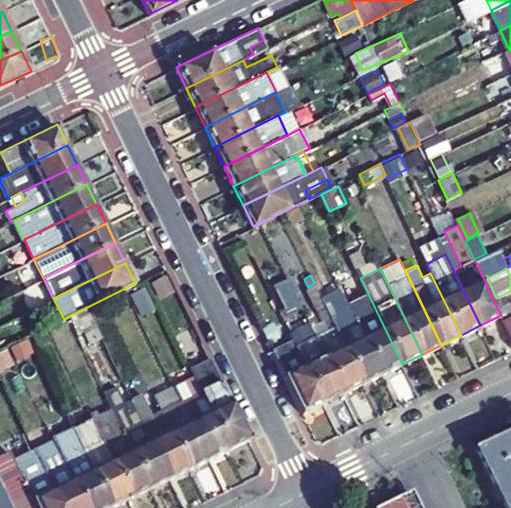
[(296,295),(287,276),(273,282),(283,302),(288,299),(296,295)]
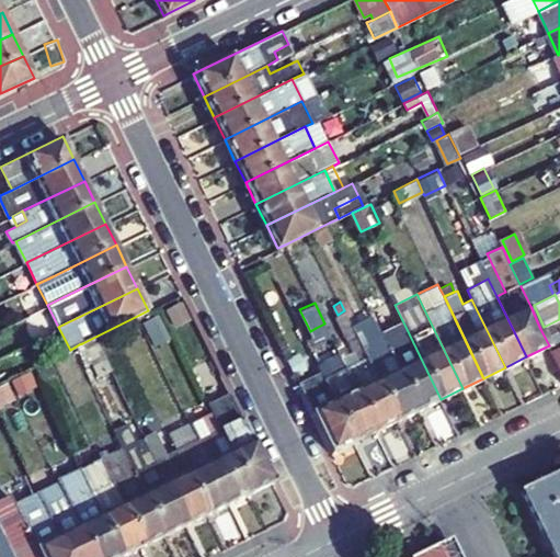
[(441,399),(406,327),(398,330),(395,325),(387,307),(373,314),(385,338),(419,409),(441,399)]
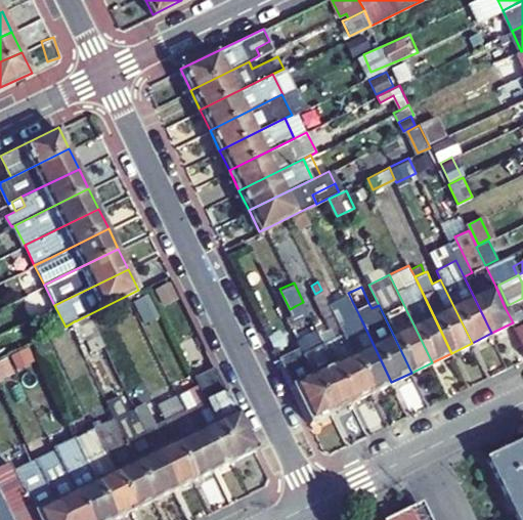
[(372,392),(329,305),(321,290),(315,294),(313,294),(321,312),(323,311),(327,316),(324,316),(331,328),(335,337),(322,343),(351,402),(372,392)]
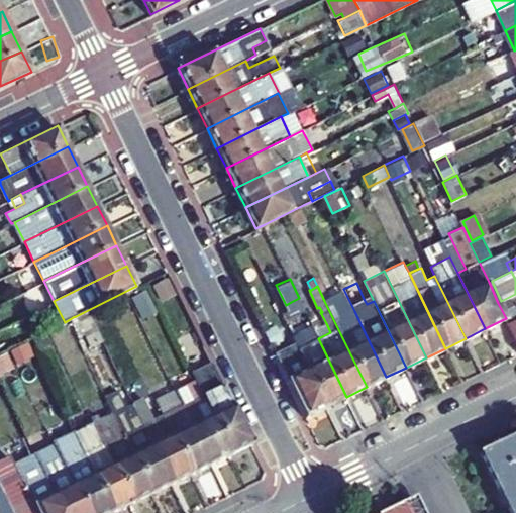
[(386,377),(354,311),(348,314),(338,294),(324,301),(367,387),(386,377)]
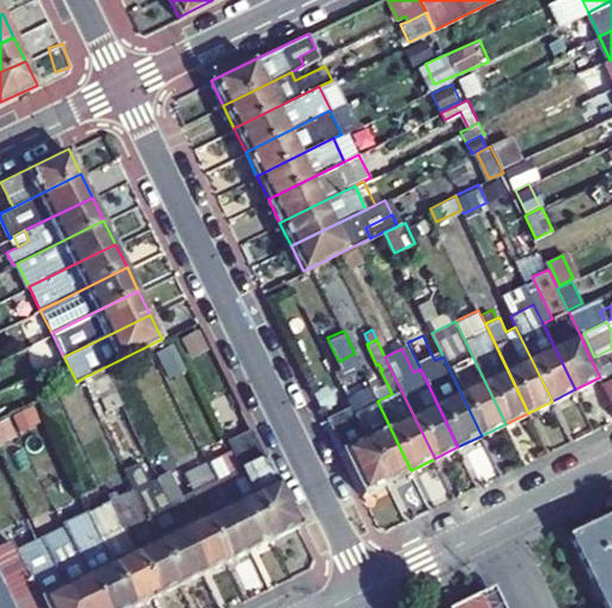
[(443,357),(440,350),(431,354),(435,360),(443,357)]
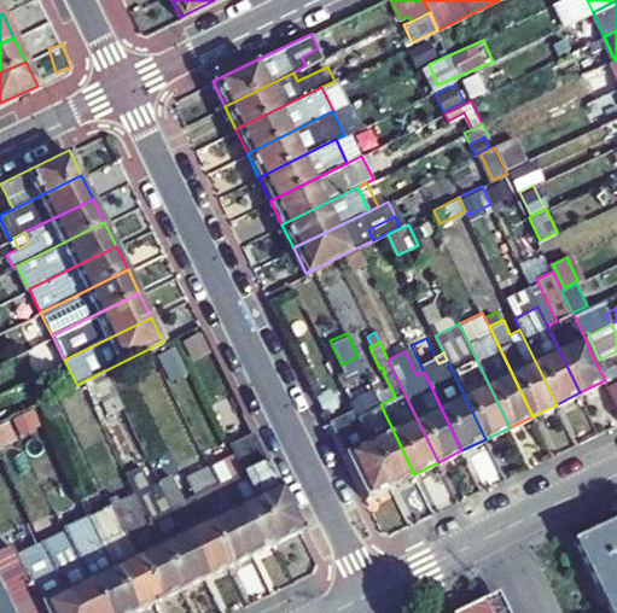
[(368,380),(358,356),(348,361),(360,384),(368,380)]
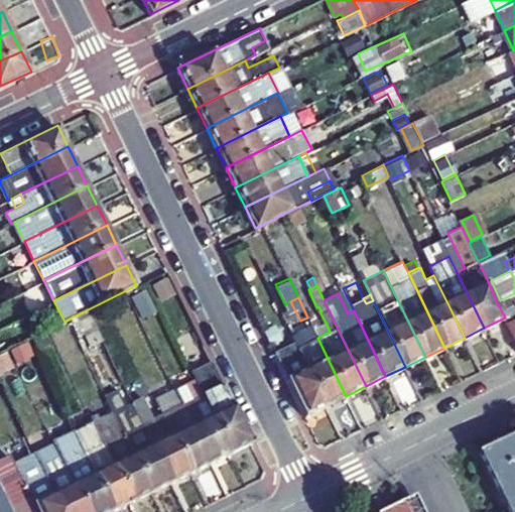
[(103,338),(90,308),(76,315),(90,344),(103,338)]
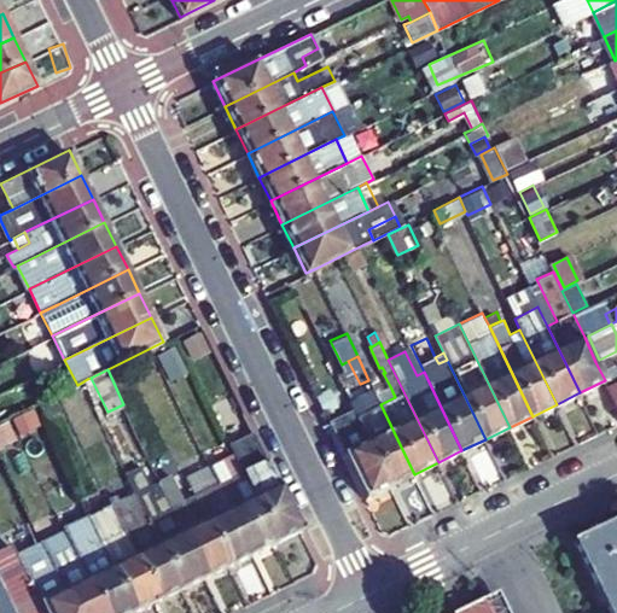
[(98,402),(87,379),(83,381),(94,404),(98,402)]
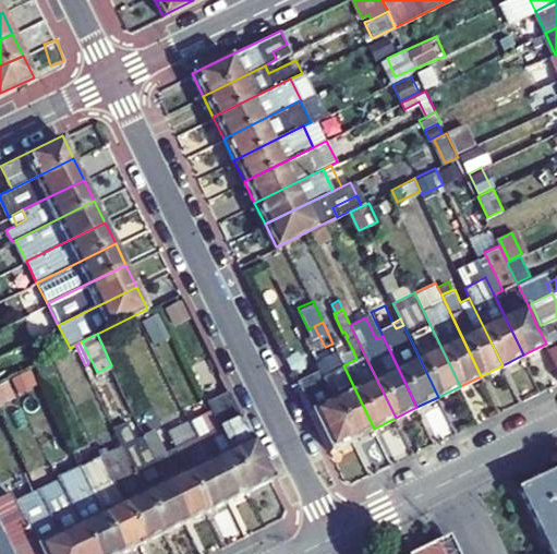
[(356,359),(352,349),(339,356),(343,365),(356,359)]
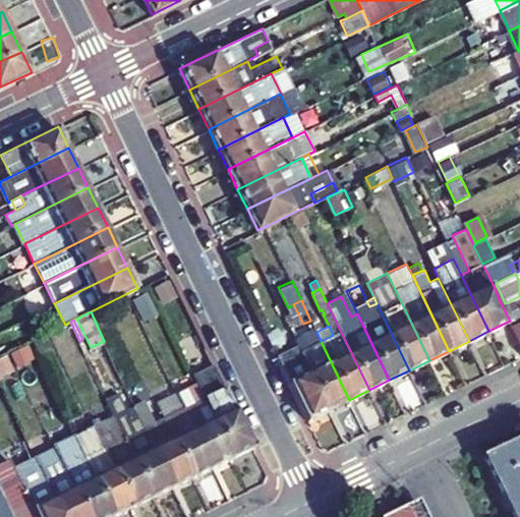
[(349,400),(321,341),(316,332),(314,327),(294,337),(299,345),(330,409),(349,400)]
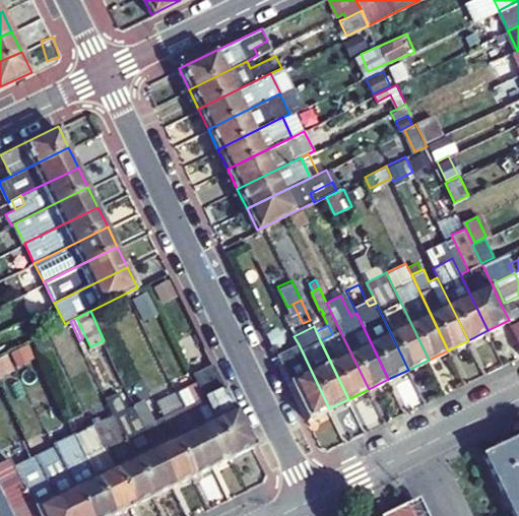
[(283,342),(277,329),(268,334),(274,347),(283,342)]
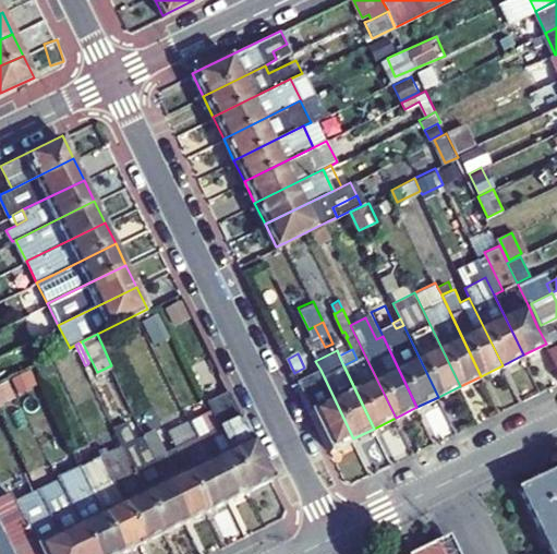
[(353,438),(321,370),(298,381),(331,449),(353,438)]
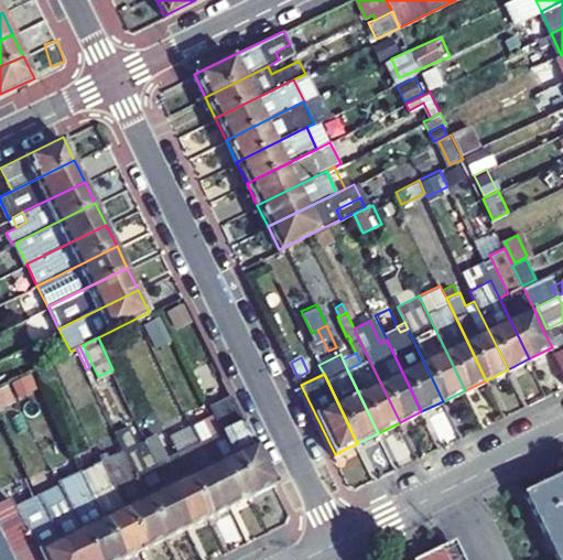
[(275,483),(233,394),(209,405),(214,415),(253,494),(275,483)]
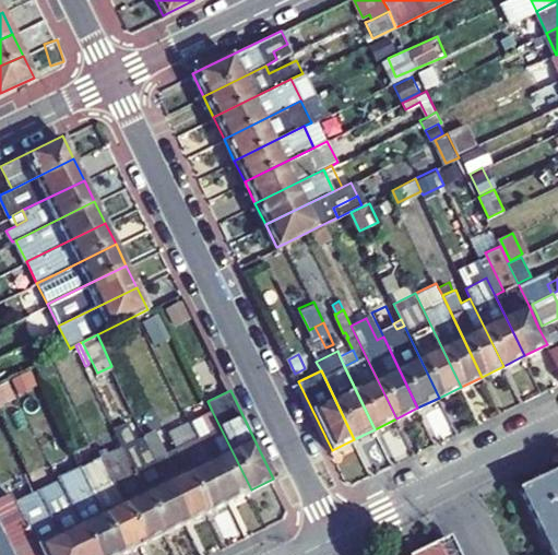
[(251,489),(212,411),(191,422),(229,500),(251,489)]
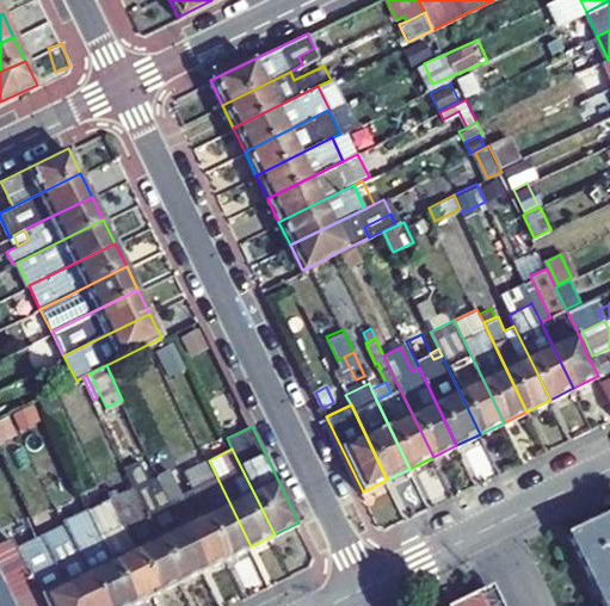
[(204,569),(159,477),(151,482),(140,459),(125,467),(134,486),(180,580),(204,569)]
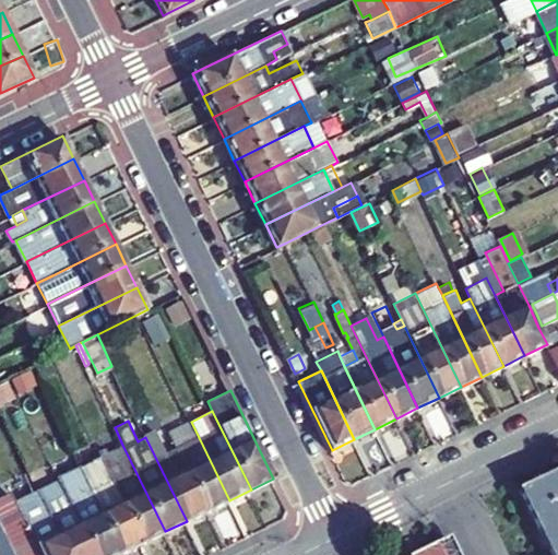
[(229,500),(191,422),(169,432),(177,448),(208,510),(229,500)]
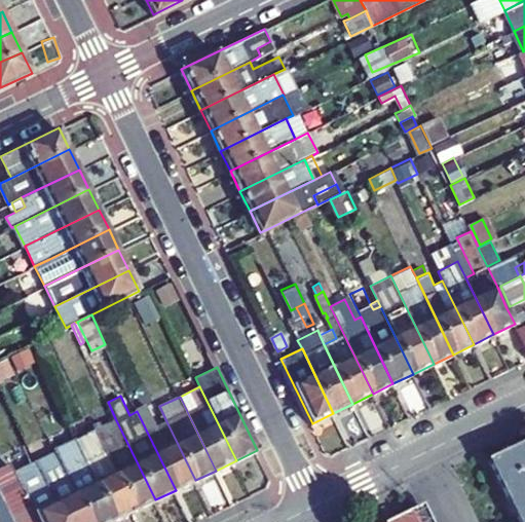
[(195,480),(166,421),(157,426),(146,404),(136,409),(137,411),(176,490),(195,480)]
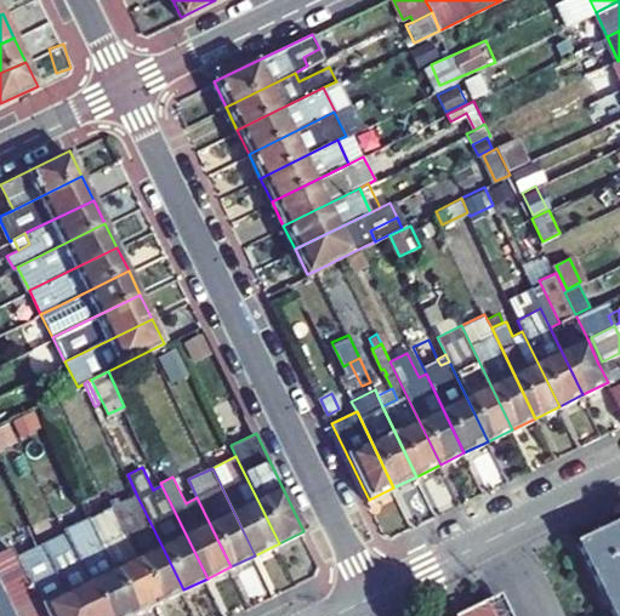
[(111,500),(104,488),(80,500),(89,517),(113,506),(111,500)]
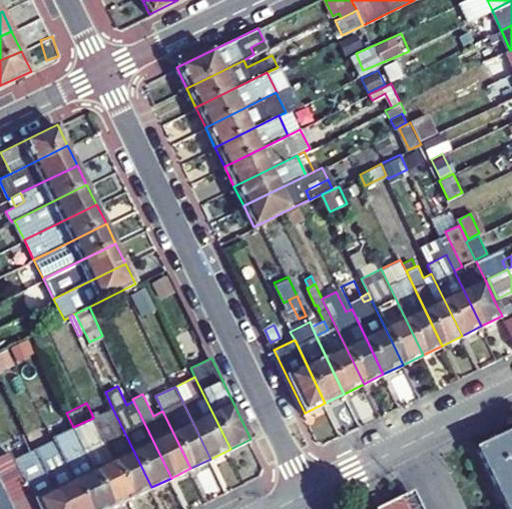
[(151,487),(112,408),(99,415),(97,410),(91,413),(93,418),(132,497),(151,487)]
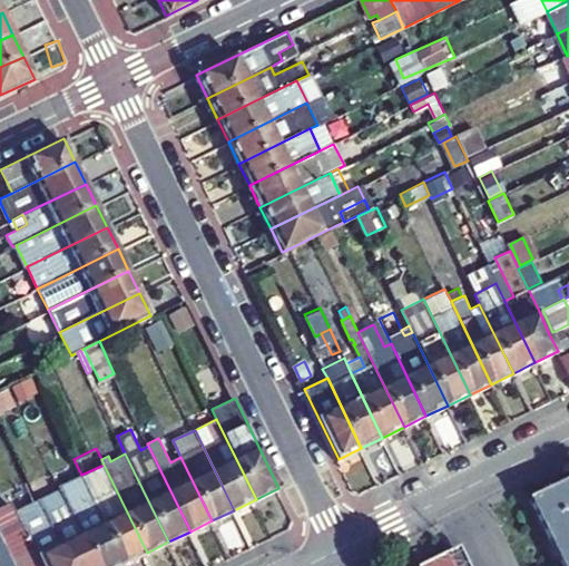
[(147,553),(104,465),(81,475),(125,564),(147,553)]
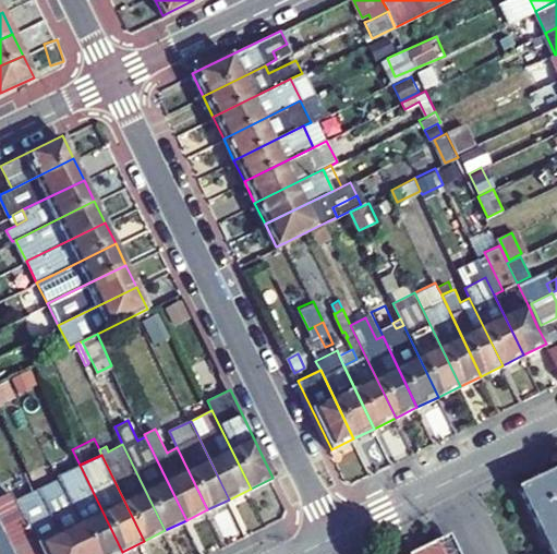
[(117,553),(122,552),(80,465),(59,476),(60,478),(96,553),(117,553)]
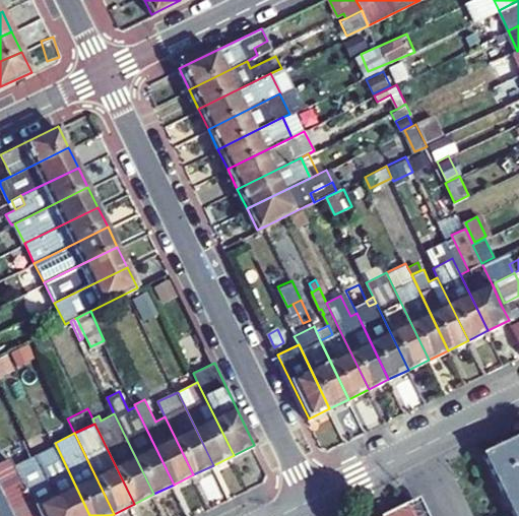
[(518,436),(483,453),(484,455),(513,511),(515,515),(518,515),(518,436)]
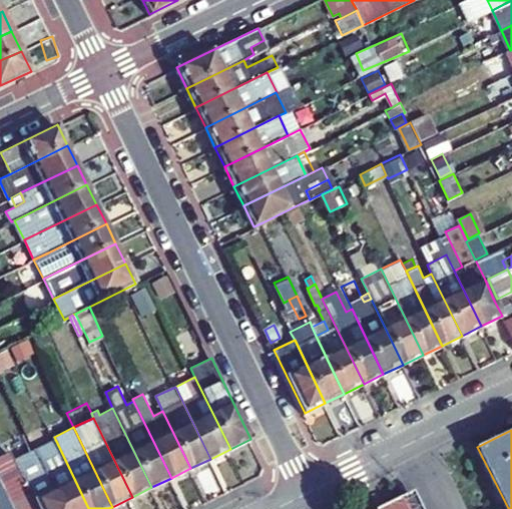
[(88,508),(55,439),(35,449),(36,453),(64,508),(88,508)]
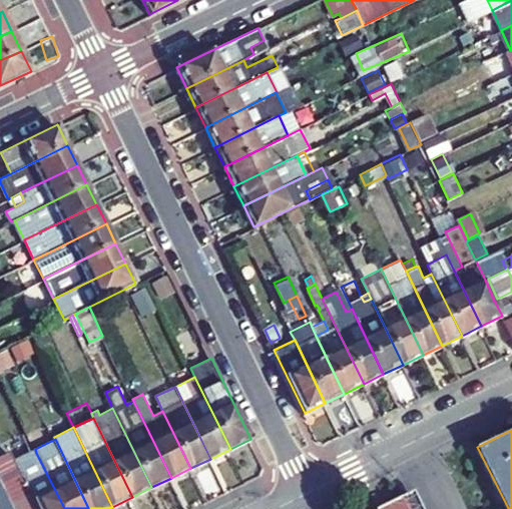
[(64,508),(36,453),(18,462),(17,463),(11,452),(0,457),(6,468),(22,501),(25,508),(64,508)]
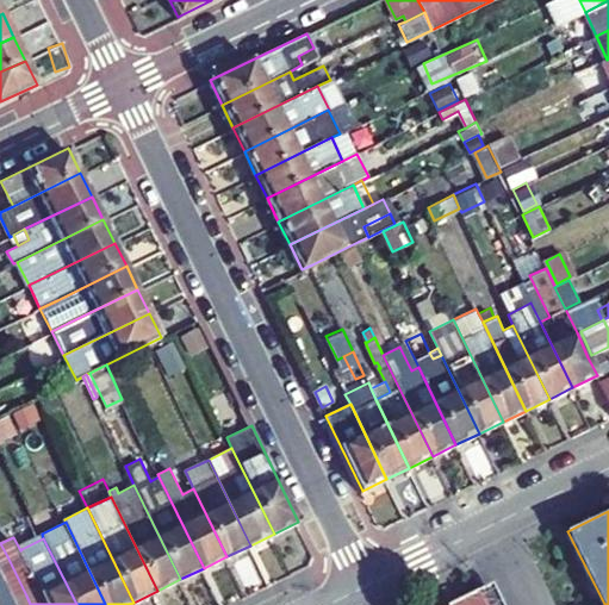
[(0,569),(17,604),(30,604),(26,596),(7,556),(0,543),(0,569)]
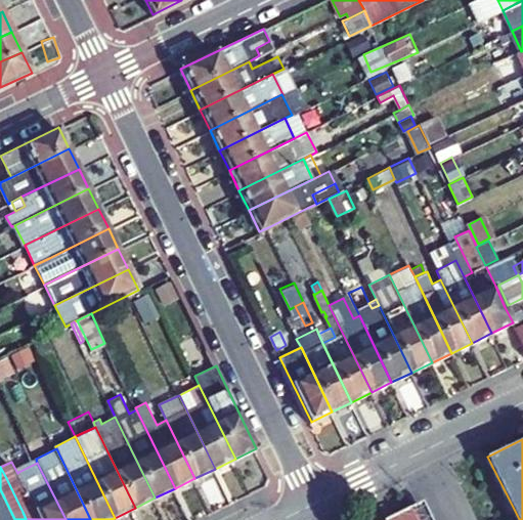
[(419,519),(412,508),(387,519),(419,519)]
